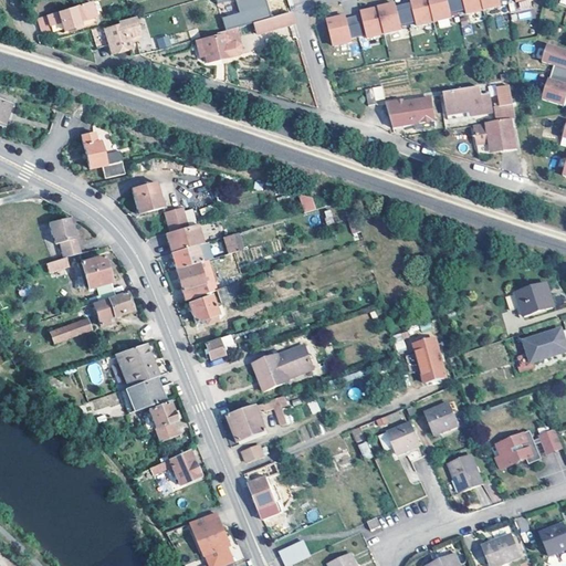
[(221,17),(224,29),(270,17),(264,0),(216,0),(217,2),(227,0),(236,0),(239,12),(221,17)]
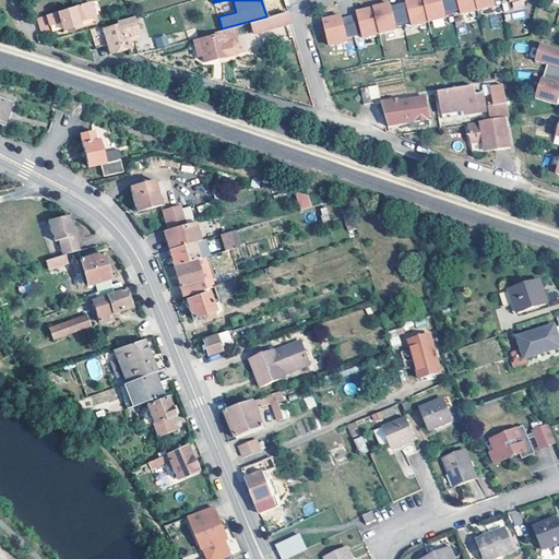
[(337,16),(320,21),(325,46),(344,42),(343,37),(357,34),(358,38),(393,30),(392,25),(406,22),(407,26),(442,18),(441,13),(455,10),(456,14),(490,6),(490,2),(497,0),(504,0),(506,2),(514,0),(403,0),(402,1),(402,3),(388,7),(387,4),(369,9),(352,13),(353,15),(339,19),(337,16)]
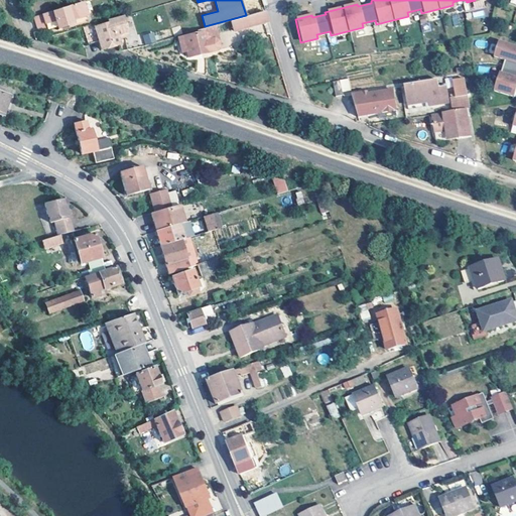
[(70,19),(81,15),(78,3),(52,11),(33,16),(37,28),(45,25),(45,28),(56,25),(56,27),(71,22),(70,19)]
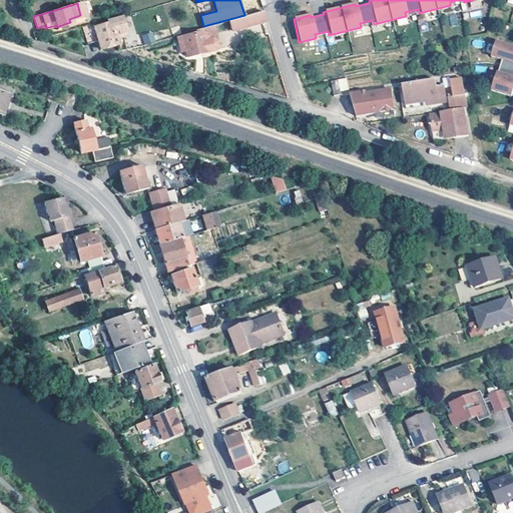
[(265,21),(262,11),(228,20),(231,30),(265,21)]
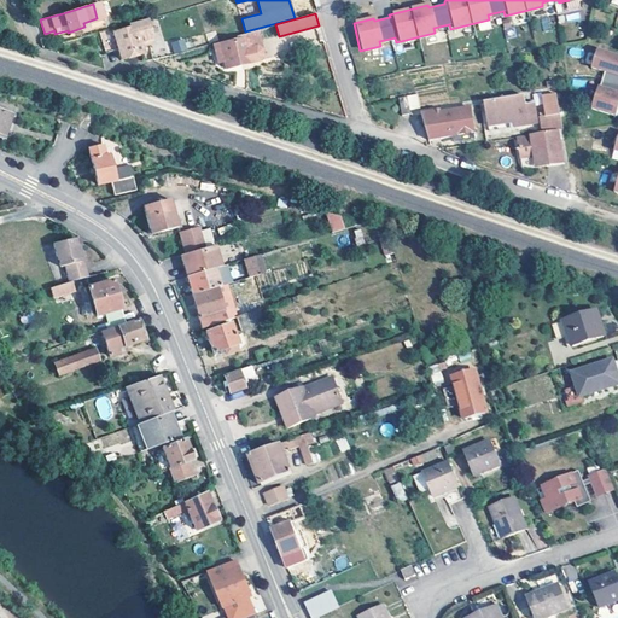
[(134,23),(135,25),(99,35),(105,52),(117,48),(121,59),(141,52),(139,41),(152,39),(146,19),(134,23)]
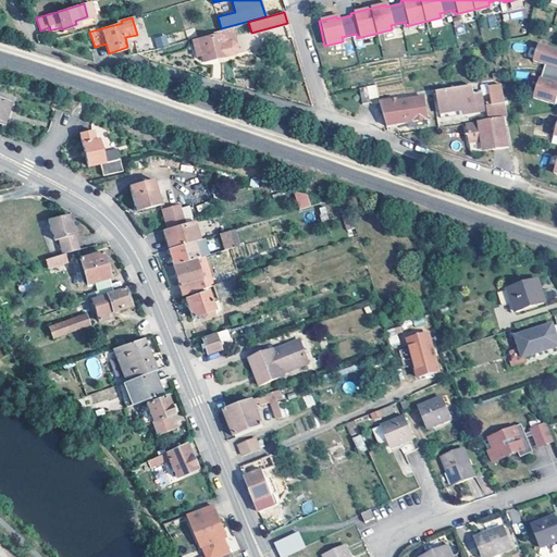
[(234,36),(232,27),(212,33),(212,36),(198,39),(201,54),(202,61),(223,57),(233,54),(237,49),(236,44),(231,41),(230,37),(234,36)]
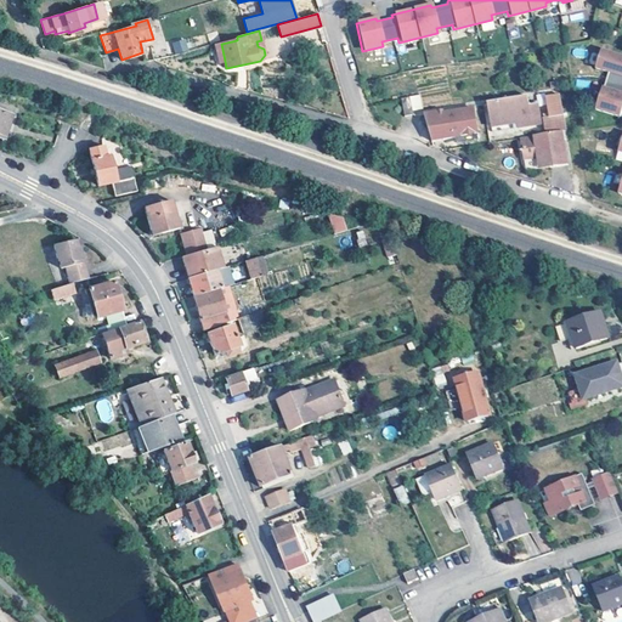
[(84,50),(82,38),(67,41),(69,54),(84,50)]
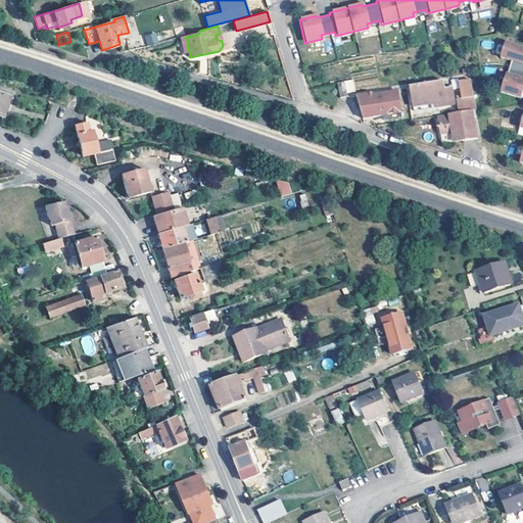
[(148,46),(158,42),(155,32),(144,36),(148,46)]
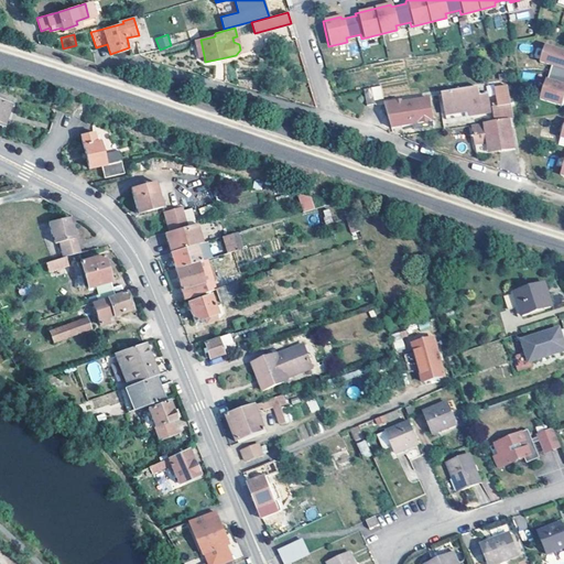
[(204,55),(201,40),(195,42),(198,56),(204,55)]
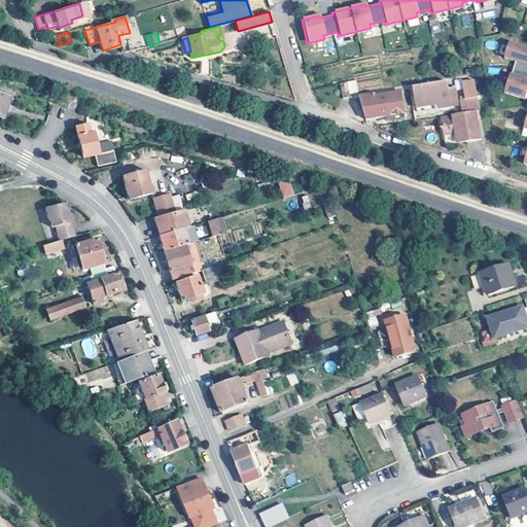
[(526,46),(507,40),(502,56),(514,59),(510,73),(507,72),(502,90),(523,97),(526,83),(523,82),(524,78),(526,79),(526,76),(526,46)]
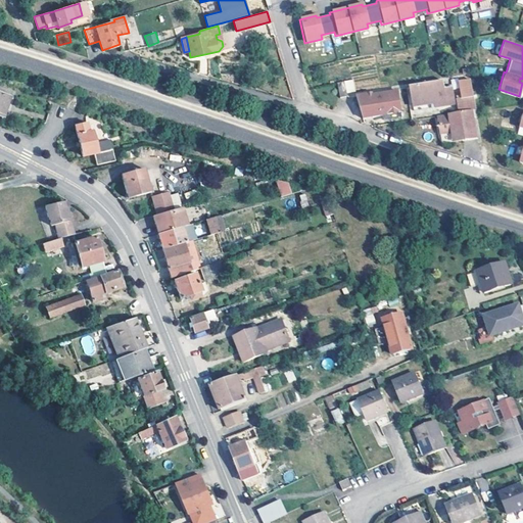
[(346,95),(342,80),(336,82),(339,97),(346,95)]
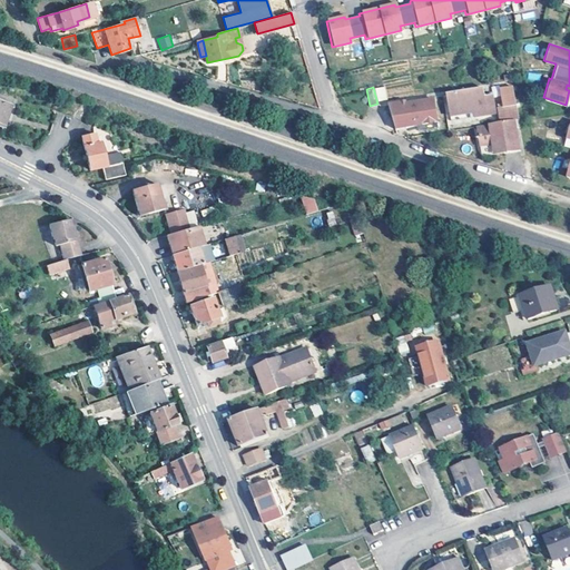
[(483,95),(481,87),(445,92),(449,114),(472,110),(472,115),(495,111),(492,94),(483,95)]
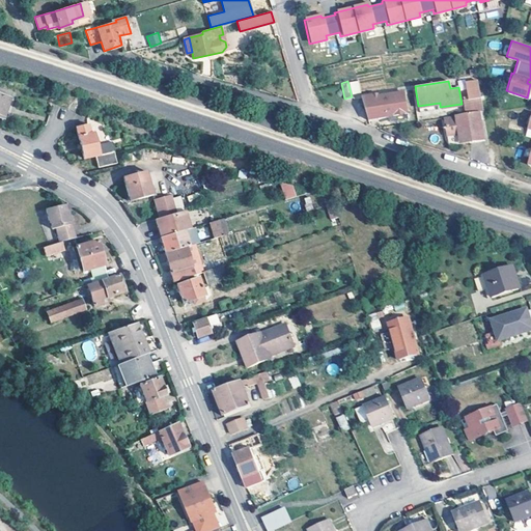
[(463,101),(465,114),(479,111),(481,111),(476,81),(466,83),(468,96),(464,98),(464,101),(463,101)]
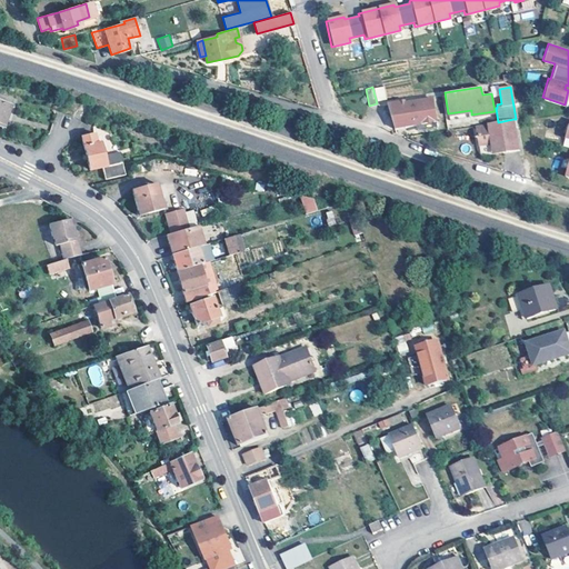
[(436,121),(431,99),(405,103),(408,126),(436,121)]
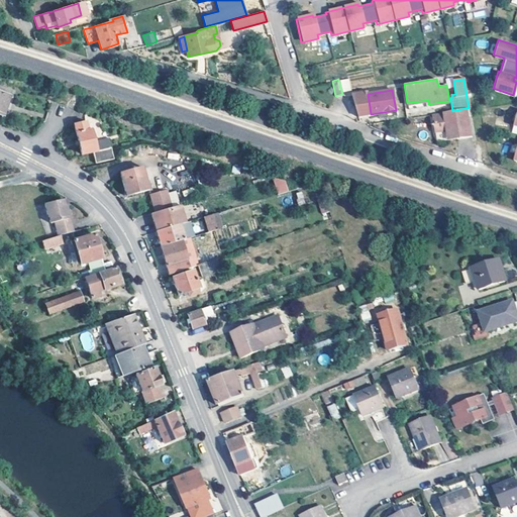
[(9,94),(0,91),(0,114),(2,115),(9,94)]
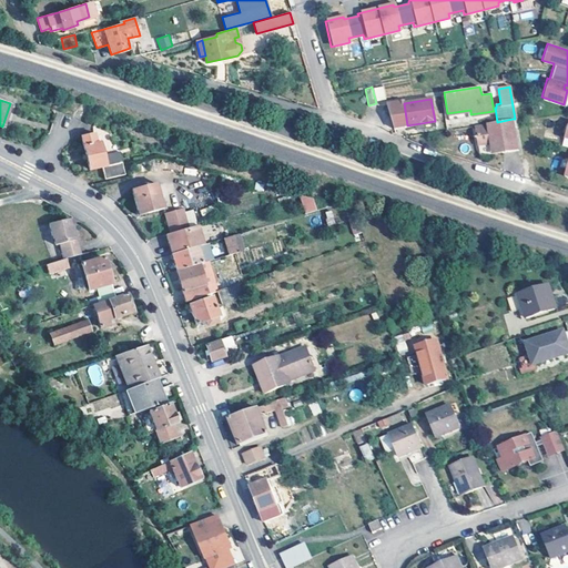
[(402,118),(399,103),(388,104),(391,120),(402,118)]
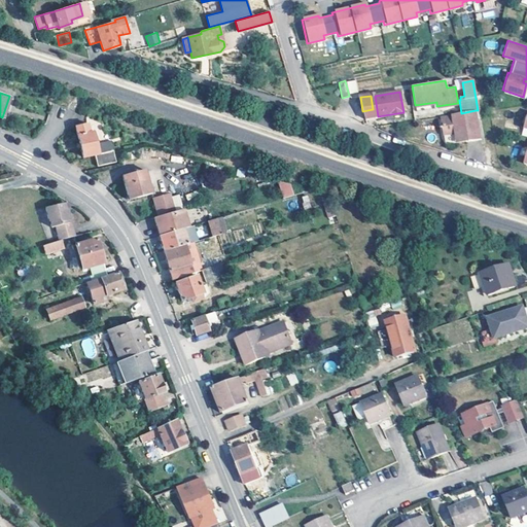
[(476,110),(461,113),(440,116),(443,135),(454,134),(456,140),(469,138),(470,141),(480,139),(476,110)]
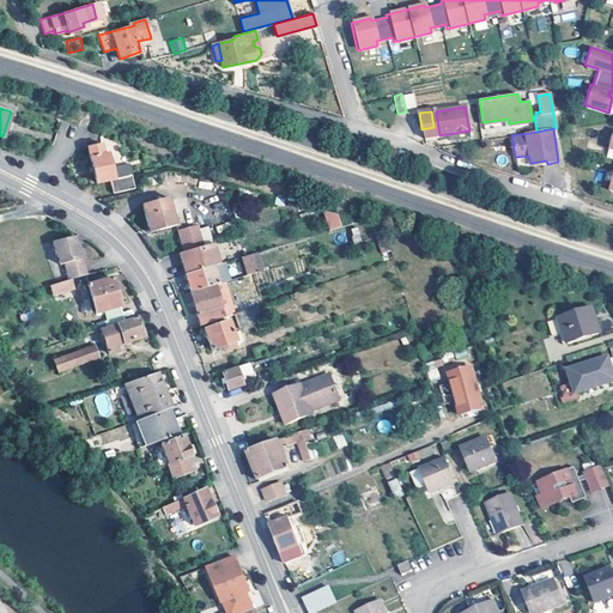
[(108,182),(129,176),(129,174),(131,174),(128,165),(110,170),(105,152),(102,153),(99,144),(89,145),(85,147),(95,183),(108,180),(108,182)]
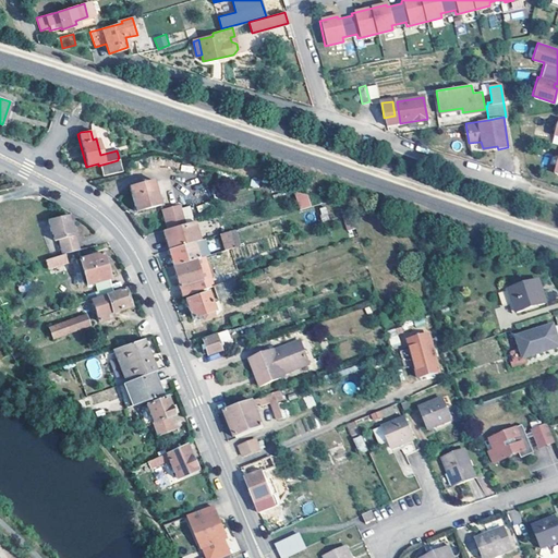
[(483,148),(481,142),(469,143),(471,153),(498,149),(497,146),(483,148)]
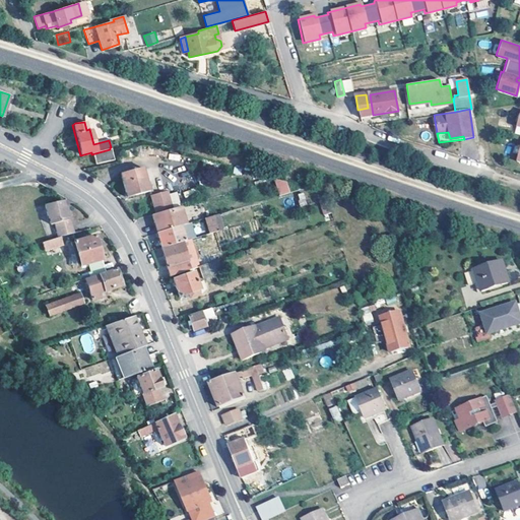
[(113,159),(110,149),(91,154),(94,164),(113,159)]
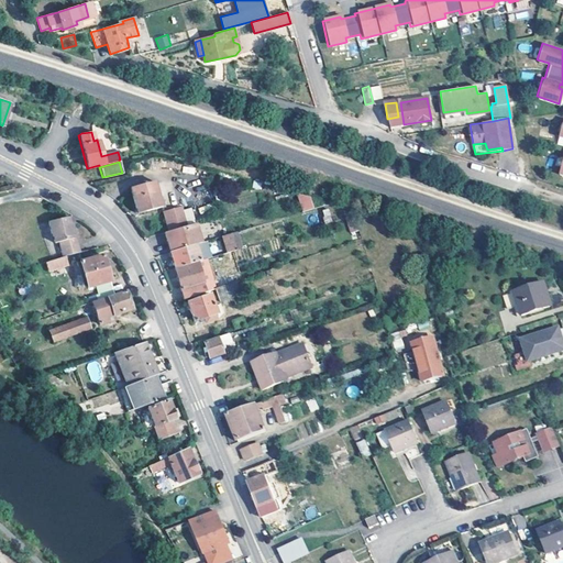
[(161,207),(154,184),(130,189),(135,213),(161,207)]
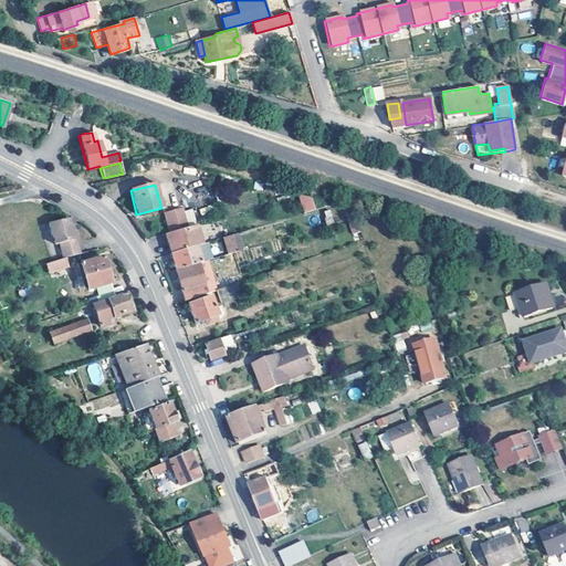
[(310,198),(299,195),(303,211),(313,209),(310,198)]
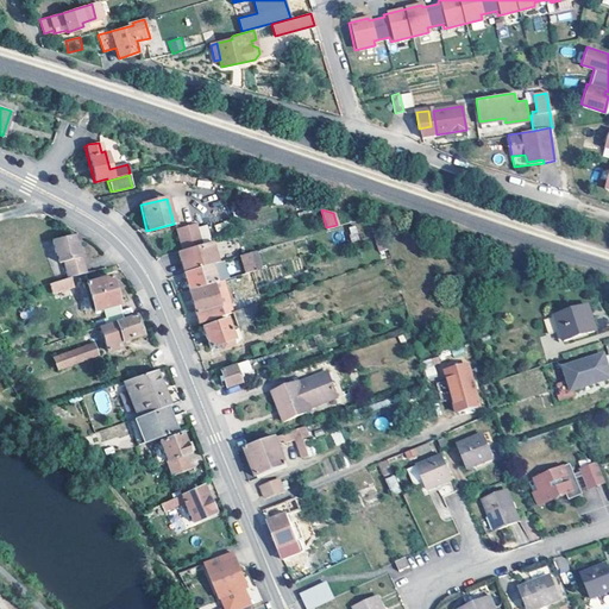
[(202,240),(211,238),(208,224),(199,226),(202,240)]
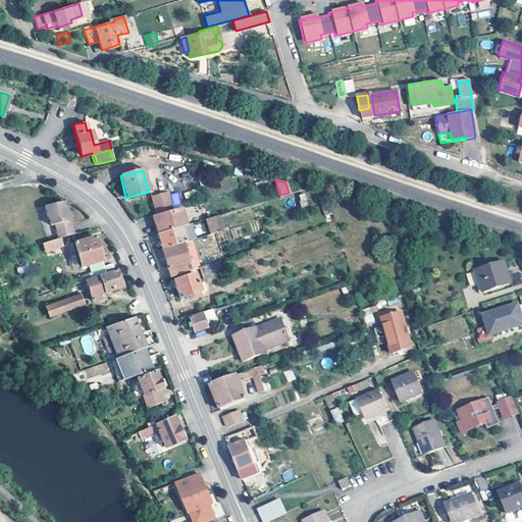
[(168,193),(152,197),(156,214),(173,209),(168,193)]
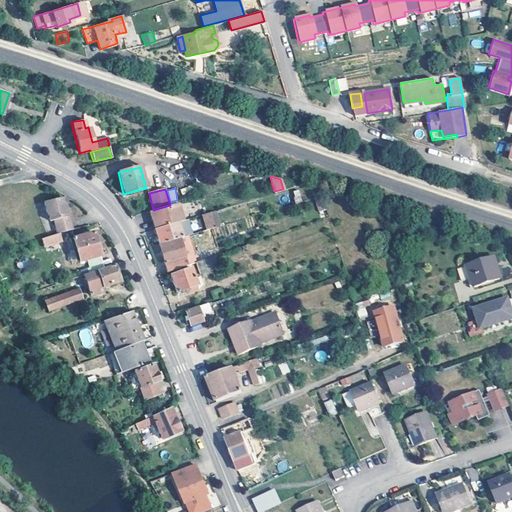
[(292,191),(296,203),(302,201),(298,189),(292,191)]
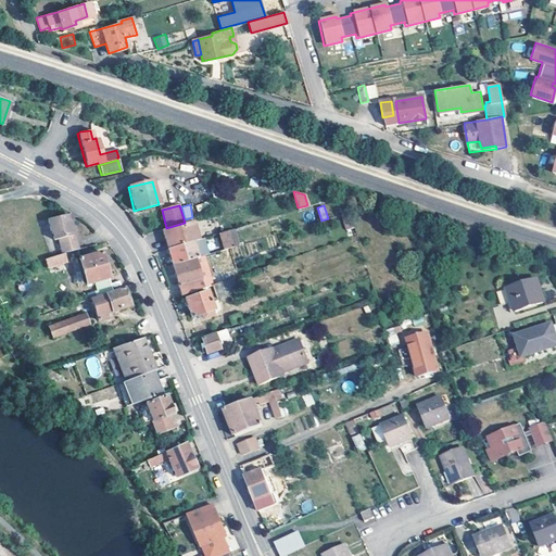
[(350,212),(342,214),(346,229),(354,227),(350,212)]
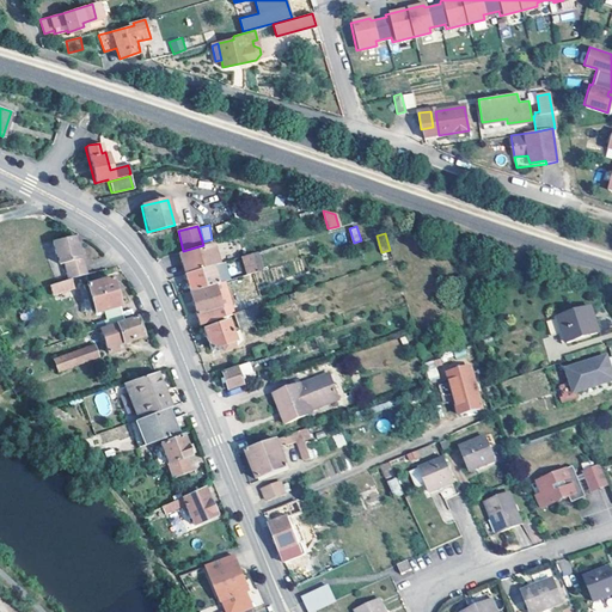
[(61,265),(66,280),(84,275),(77,249),(73,250),(72,245),(69,238),(49,244),(53,256),(55,256),(57,265),(61,265)]
